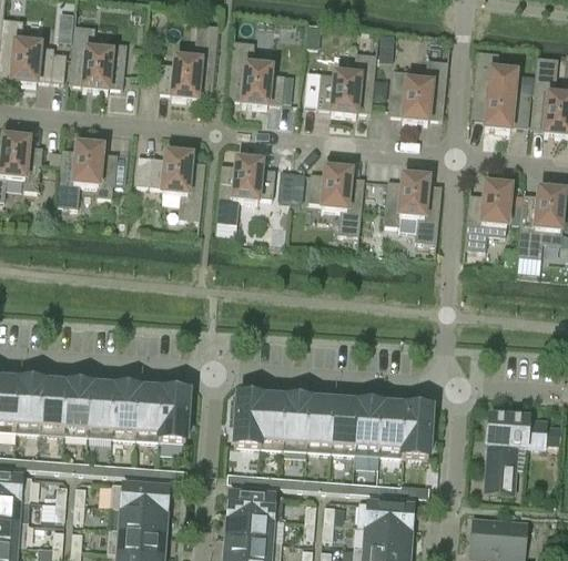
[(3,6),(0,37),(0,77),(11,78),(10,83),(36,85),(37,81),(63,83),(67,55),(39,52),(40,37),(22,36),(23,21),(3,19),(4,6),(3,6)]
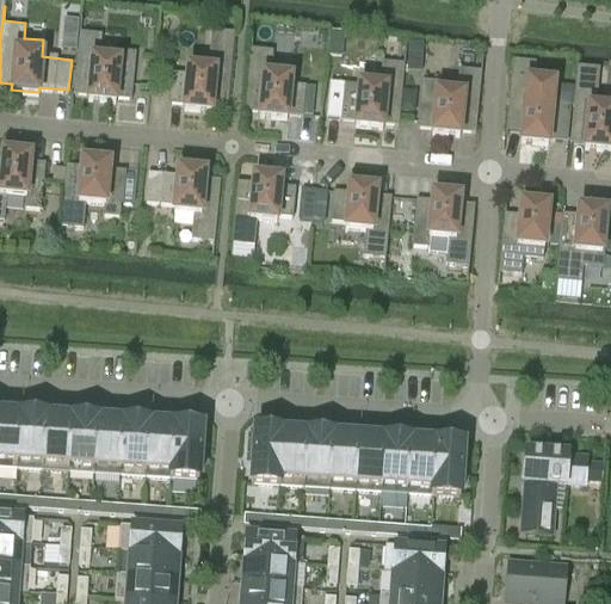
[(78,47),(73,91),(88,92),(88,98),(116,100),(116,96),(131,97),(136,49),(119,48),(118,59),(99,57),(103,31),(81,29),(82,14),(81,14),(79,36),(78,47)]
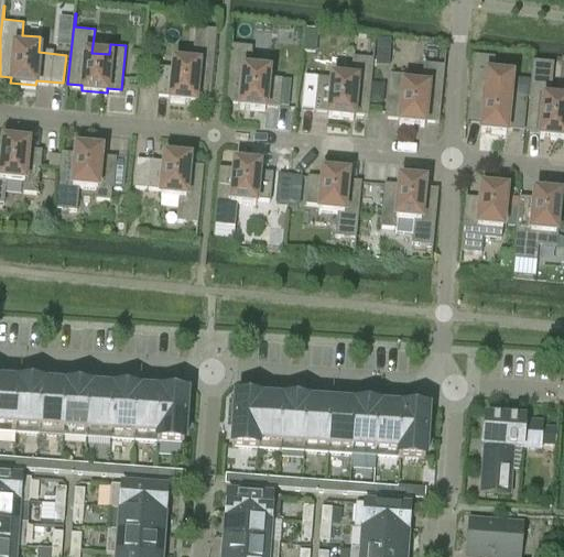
[(159,64),(155,91),(170,94),(170,98),(195,101),(195,96),(209,97),(216,26),(195,24),(192,62),(173,59),(173,65),(159,64)]
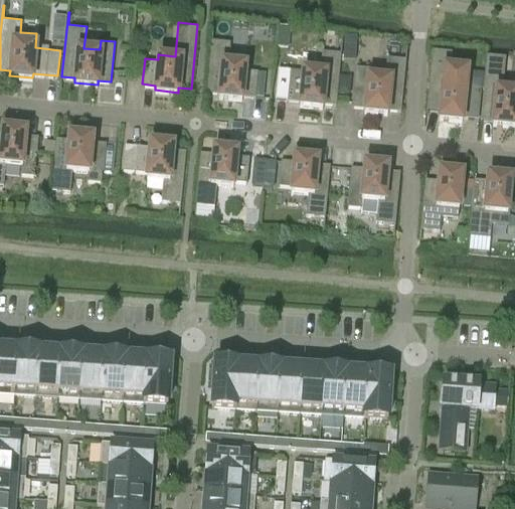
[(280,22),(278,42),(288,43),(290,23),(280,22)]
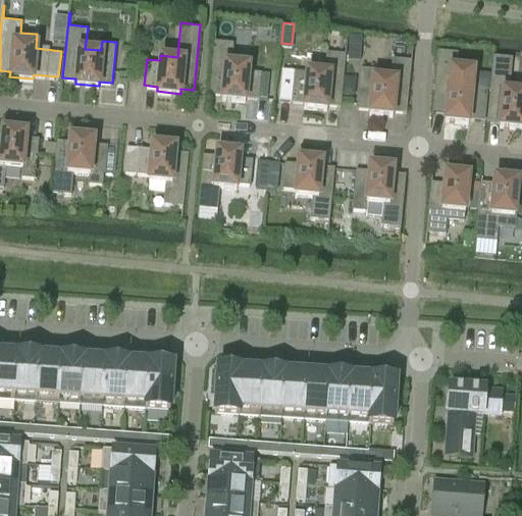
[(215,27),(209,91),(222,93),(221,97),(245,100),(246,95),(259,96),(260,87),(261,70),(248,68),(248,63),(231,62),(233,40),(215,39),(216,27),(215,27)]
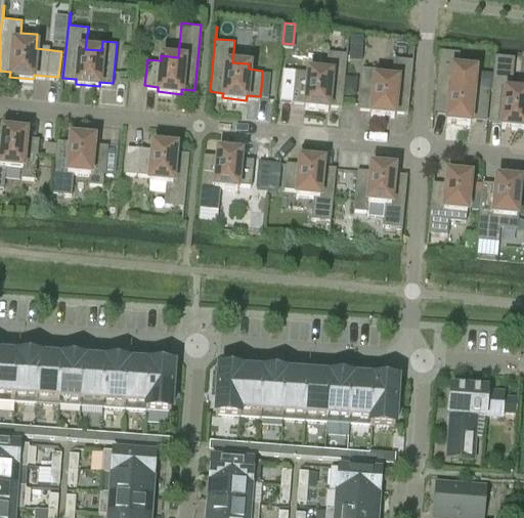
[(68,31),(54,29),(54,39),(67,40),(68,31)]
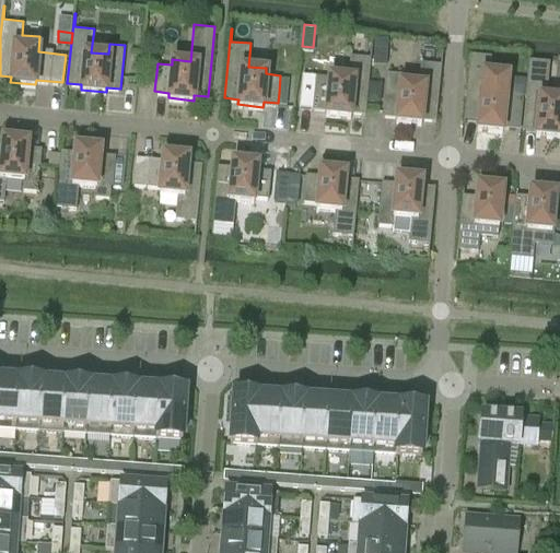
[(374,35),(373,44),(387,44),(387,35),(374,35)]
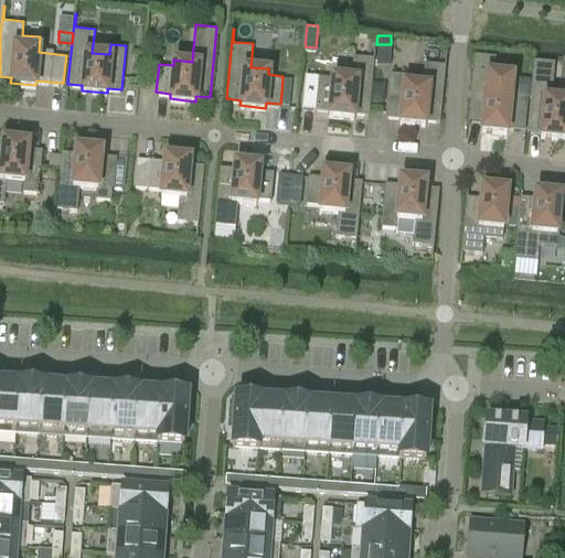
[(332,75),(331,81),(304,77),(301,106),(329,108),(328,114),(353,116),(354,111),(369,113),(370,97),(372,79),(375,42),(374,42),(373,55),(353,53),(351,76),(332,75)]
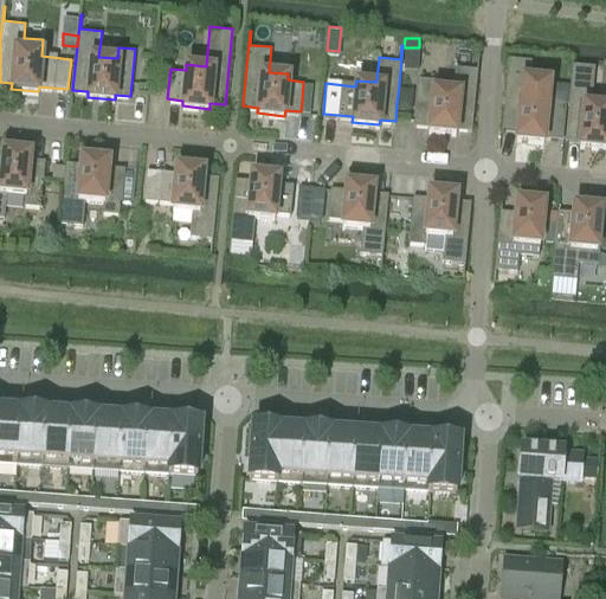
[(418,76),(413,123),(429,124),(429,130),(456,133),(456,127),(471,128),(478,53),(477,52),(476,66),(455,65),(453,79),(418,76)]
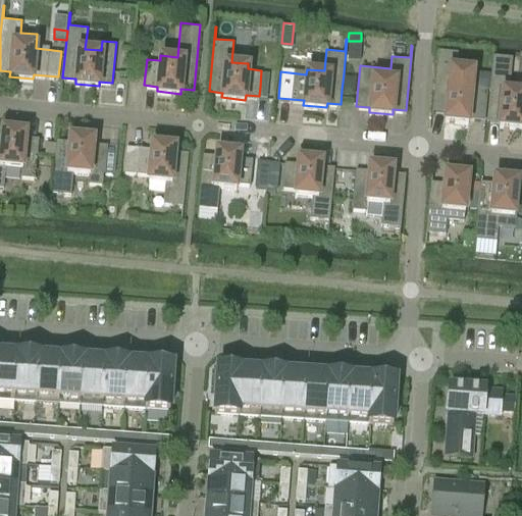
[(438,48),(431,113),(433,113),(433,108),(446,109),(445,119),(468,121),(468,116),(471,87),(487,88),(488,88),(490,70),(456,66),(458,50),(438,48)]
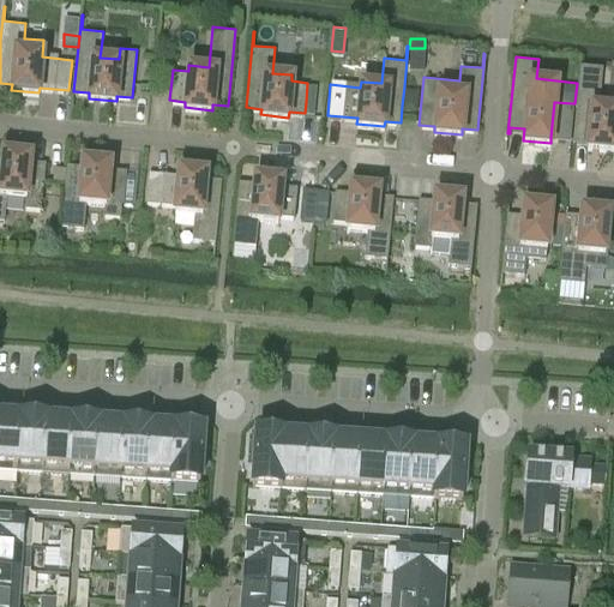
[(575,103),(572,139),(588,140),(588,146),(613,149),(613,95),(600,94),(602,65),(579,62),(577,83),(575,103)]
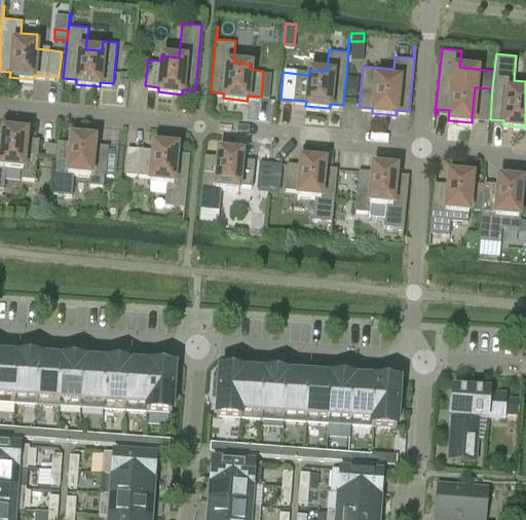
[(357,93),(359,76),(346,74),(344,90),(357,93)]
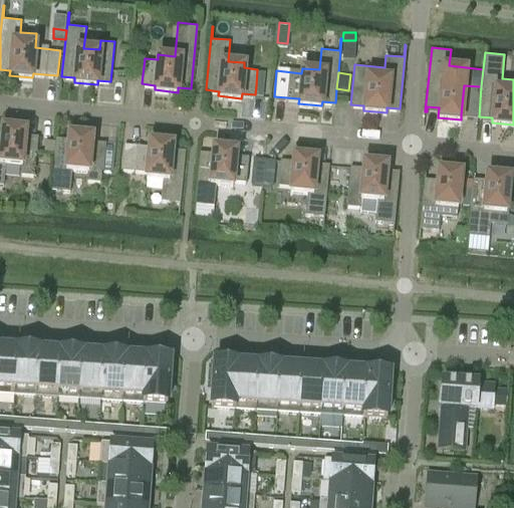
[(464,85),(461,114),(477,116),(480,86),(464,85)]
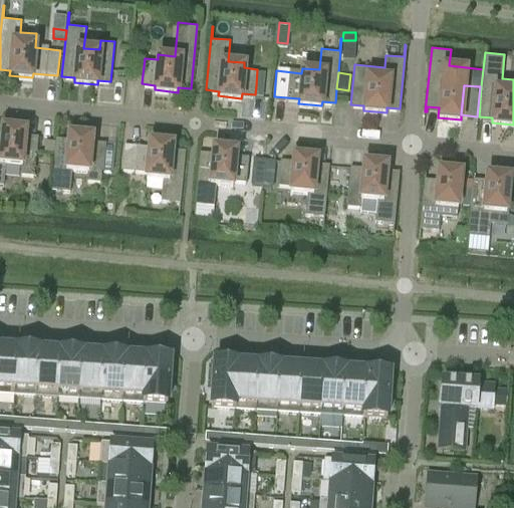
[(0,130),(0,183),(3,183),(5,162),(20,164),(19,173),(34,174),(38,135),(25,133),(25,129),(3,125),(2,131),(0,130)]
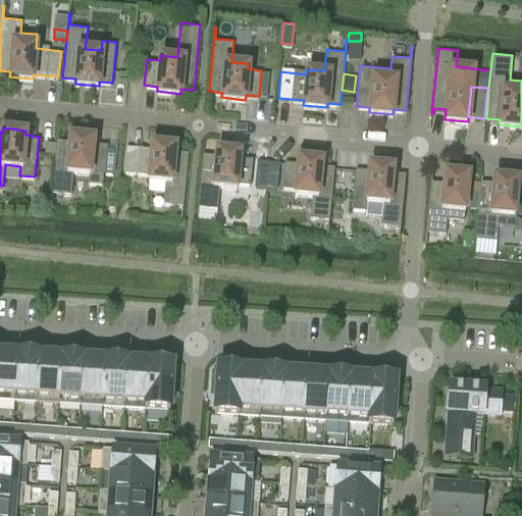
[(56,139),(50,203),(52,203),(53,192),(71,193),(72,182),(102,184),(103,173),(106,143),(93,142),(93,137),(70,135),(69,140),(56,139)]
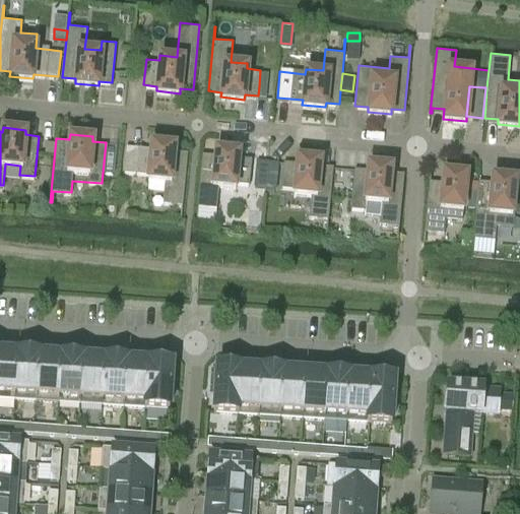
[(126,144),(123,170),(148,173),(147,178),(165,179),(163,201),(181,203),(180,215),(181,215),(187,150),(174,148),(175,144),(151,141),(150,146),(126,144)]
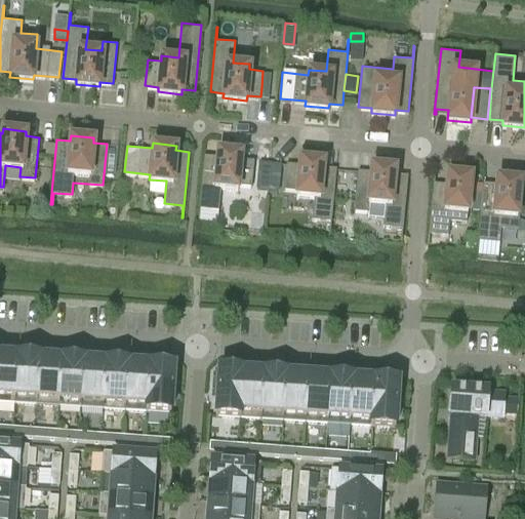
[(204,153),(198,218),(199,218),(200,206),(218,208),(220,186),(238,188),(238,183),(251,184),(254,158),(241,157),(241,152),(217,150),(217,154),(204,153)]
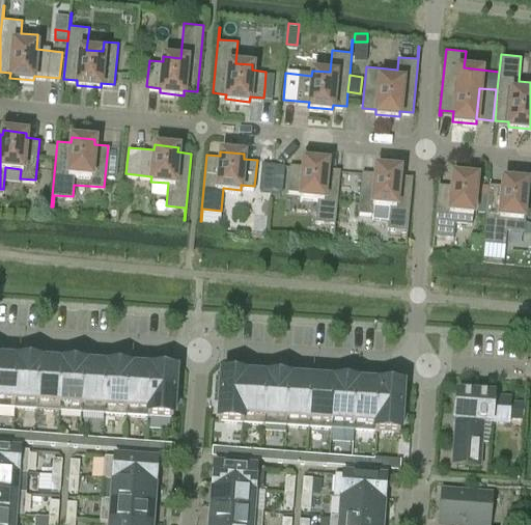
[(289,163),(287,189),(301,191),(300,195),(317,197),(315,220),(334,221),(333,233),(334,233),(340,168),(327,166),(327,162),(304,159),(303,164),(289,163)]
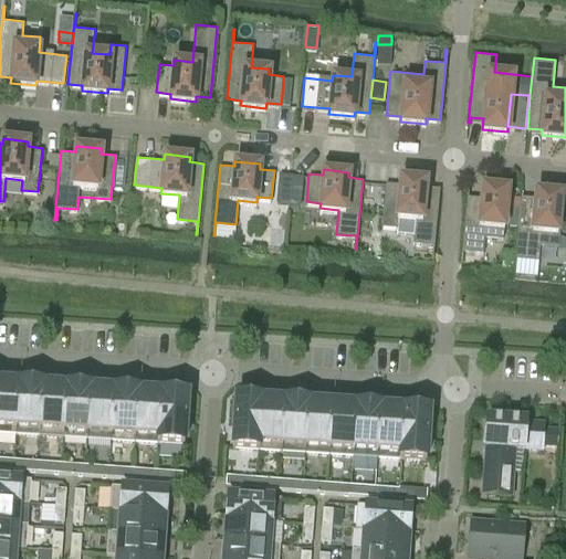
[(386,181),(381,224),(397,227),(397,230),(413,231),(412,241),(432,243),(431,256),(432,256),(440,186),(425,185),(426,179),(400,177),(400,182),(386,181)]
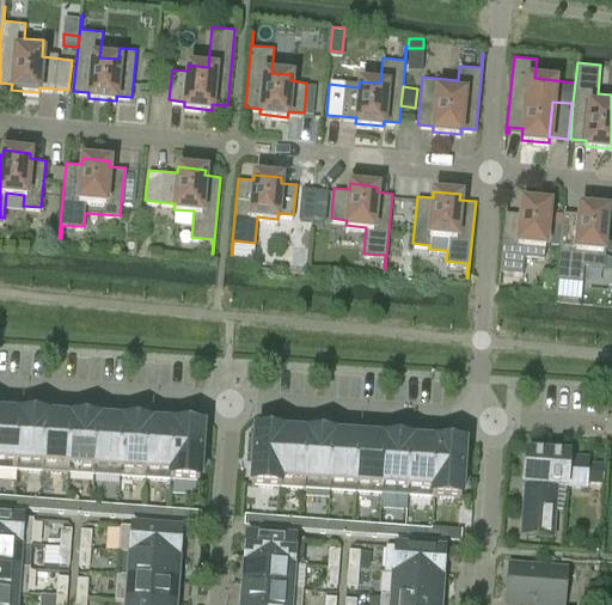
[(301,195),(300,214),(322,215),(324,196),(301,195)]
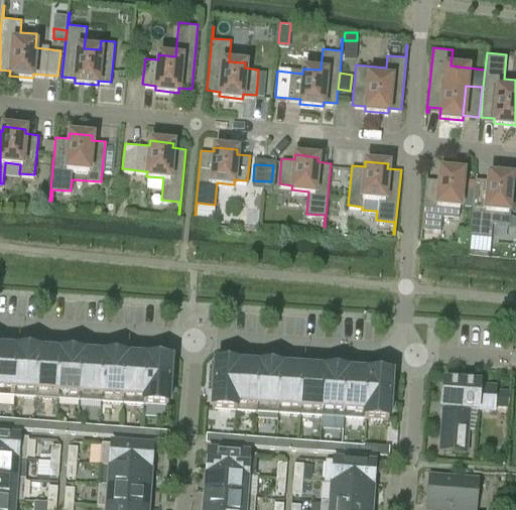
[(426,172),(419,237),(421,237),(422,227),(440,229),(441,215),(459,216),(463,171),(439,168),(438,178),(426,177),(427,172),(426,172)]
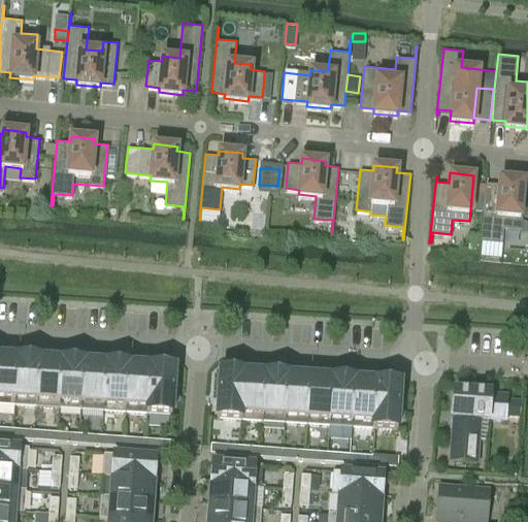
[(483,209),(480,248),(481,248),(482,237),(500,239),(501,224),(519,226),(520,214),(521,201),(523,180),(500,177),(499,183),(486,182),(485,191),(483,209)]
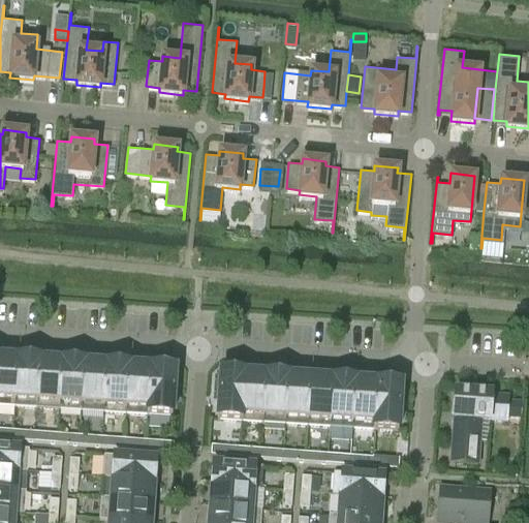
[(486,191),(477,190),(475,209),(484,210),(486,191)]
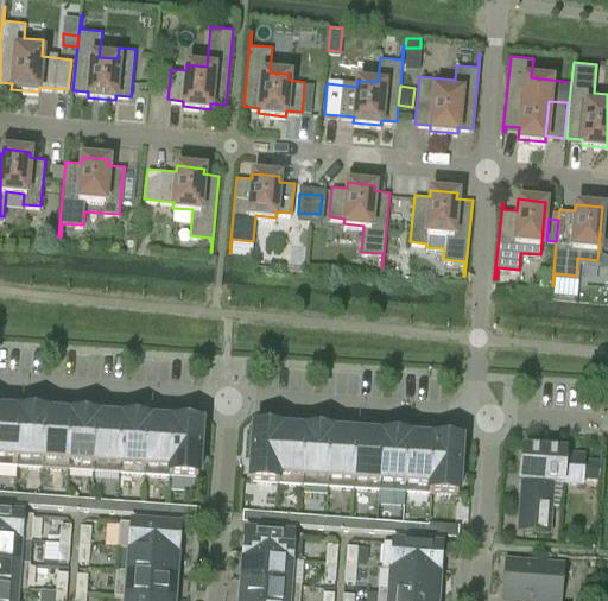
[(20,410),(0,407),(0,461),(17,463),(20,410)]
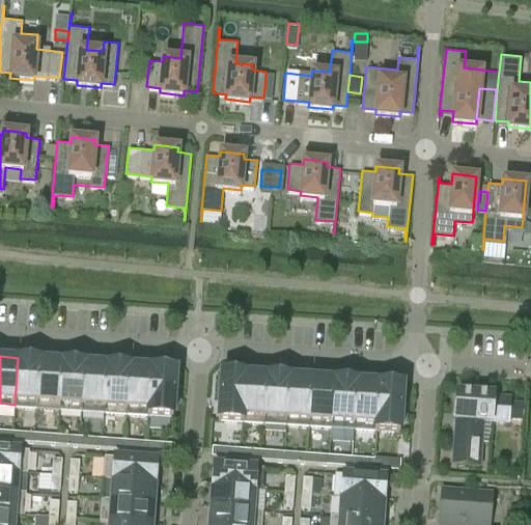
[(40,359),(18,358),(15,405),(37,406),(40,359)]
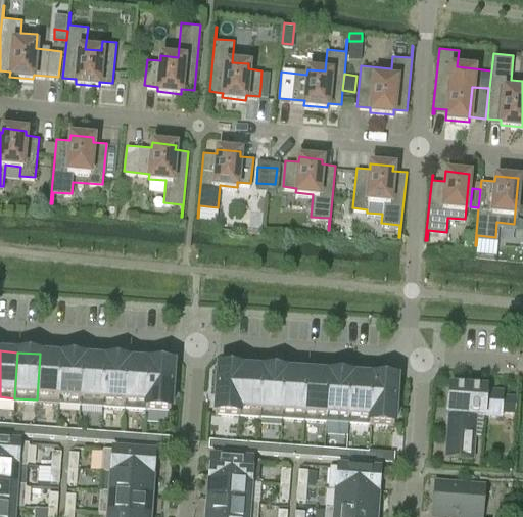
[(61,356),(40,354),(37,400),(58,402),(61,356)]
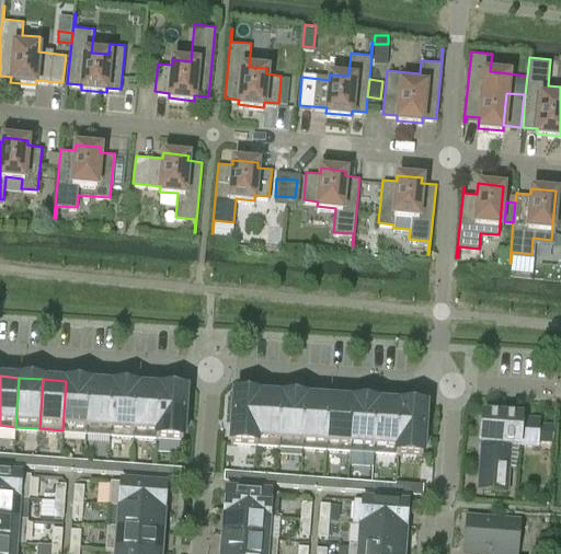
[(66,381),(63,430),(87,431),(90,382),(66,381)]
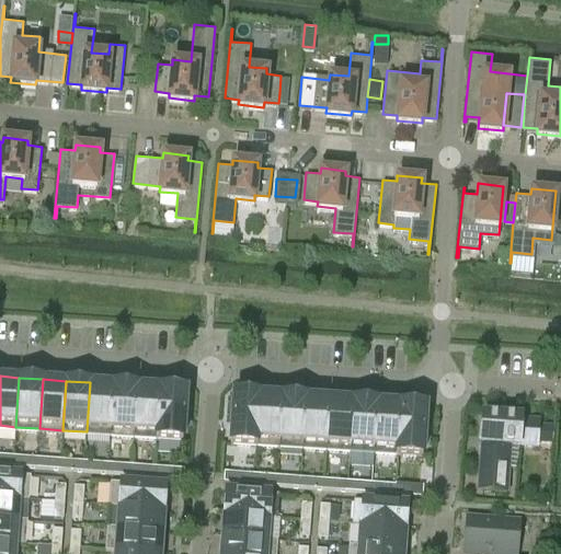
[(113,384),(90,382),(87,431),(110,434),(113,384)]
